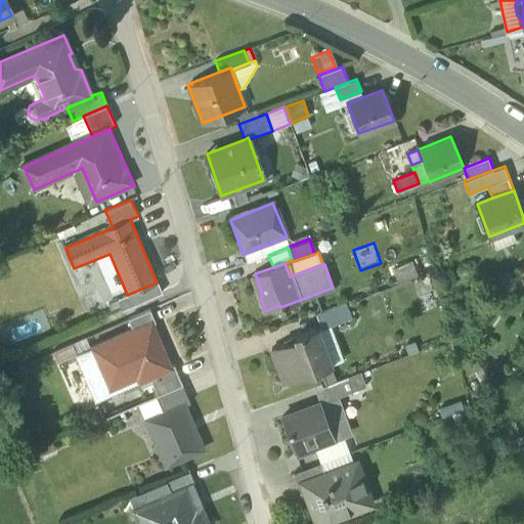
[(408,264),(389,271),(394,284),(412,276),(408,264)]
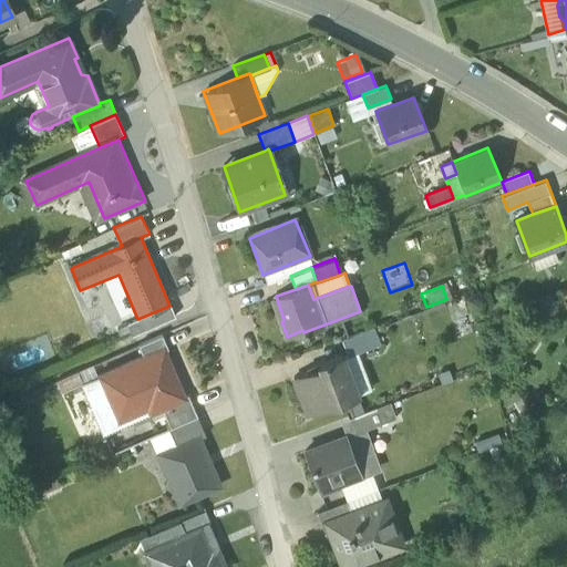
[(364,330),(342,339),(349,356),(358,352),(371,347),(364,330)]
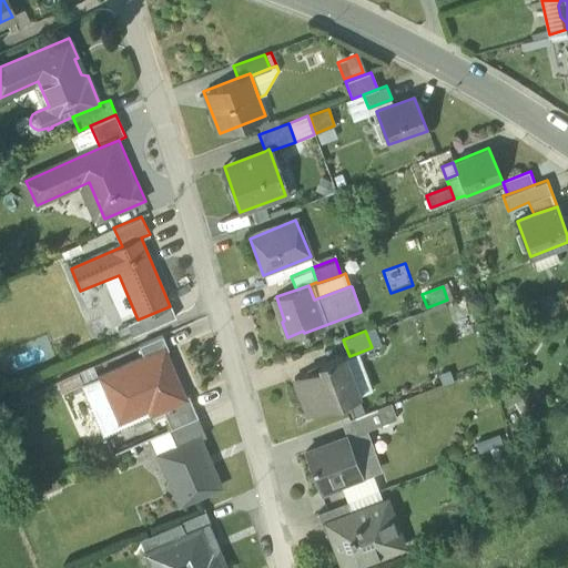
[(162,336),(139,346),(143,357),(161,350),(162,352),(168,350),(162,336)]
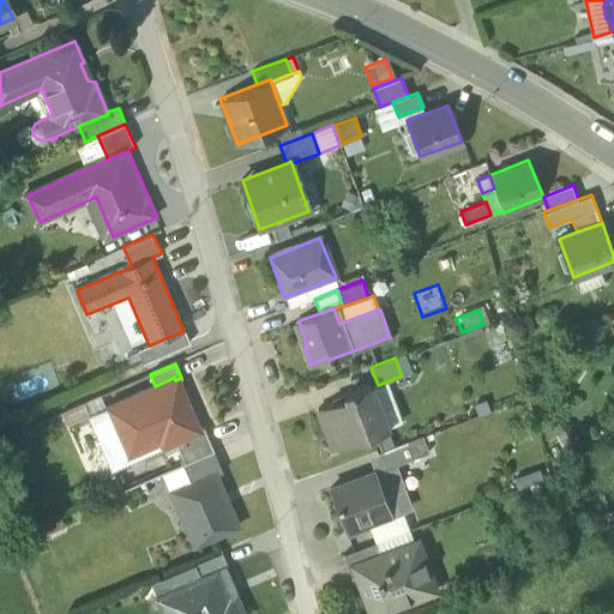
[(175,380),(174,378),(155,386),(89,415),(112,469),(163,447),(175,443),(200,432),(199,429),(188,407),(184,408),(181,401),(184,399),(175,380)]
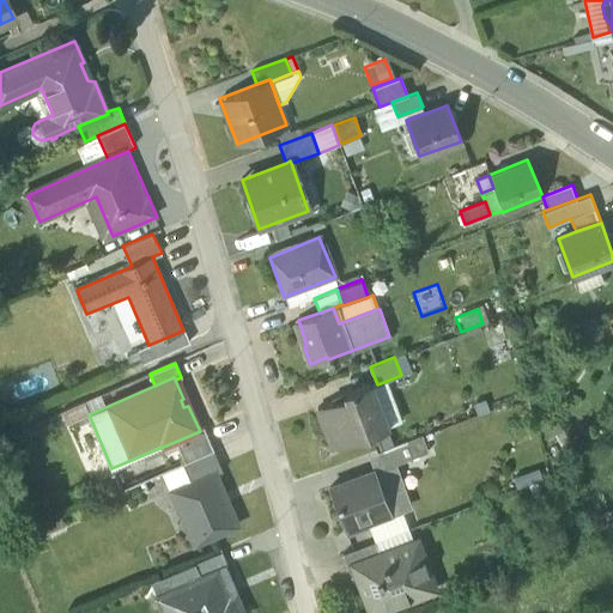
[(377,384),(372,387),(388,426),(401,422),(387,381),(377,384)]
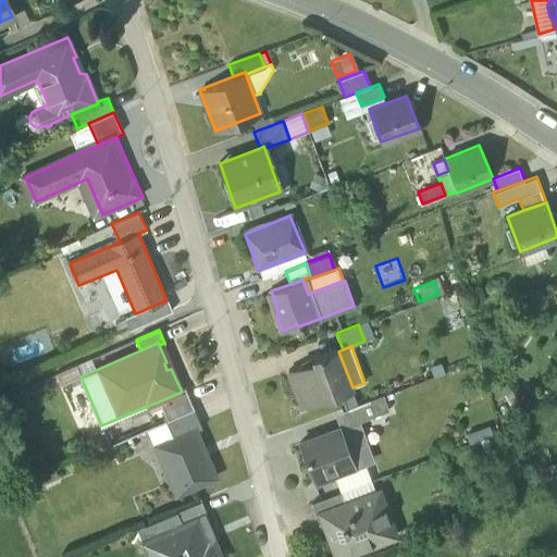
[(337,349),(314,358),(316,361),(289,371),(294,382),(298,380),(308,407),(354,391),(353,387),(338,351),(337,349)]
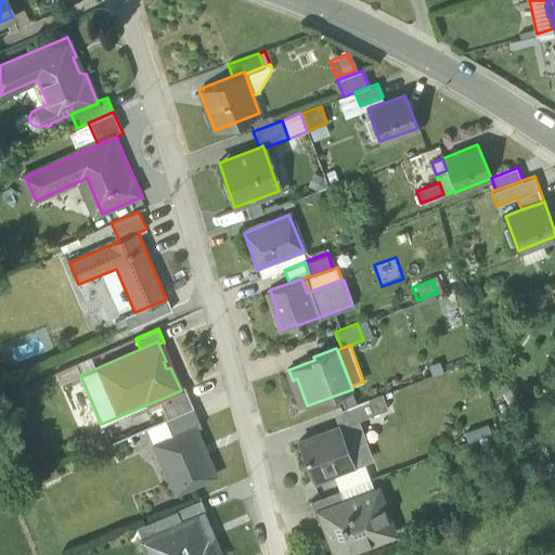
[(76,364),(55,373),(60,384),(80,375),(76,364)]
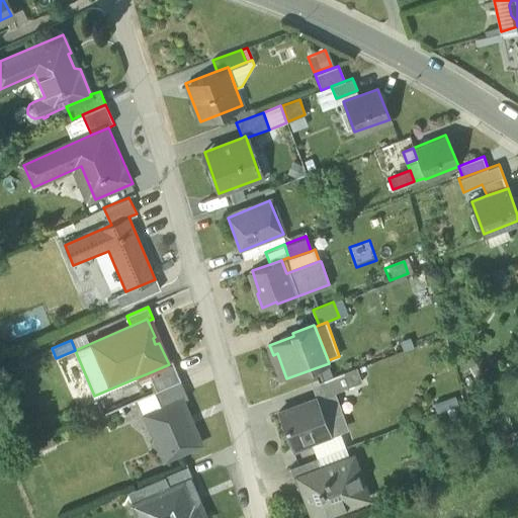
[(169,364),(148,373),(156,391),(180,379),(171,361),(168,362),(169,364)]
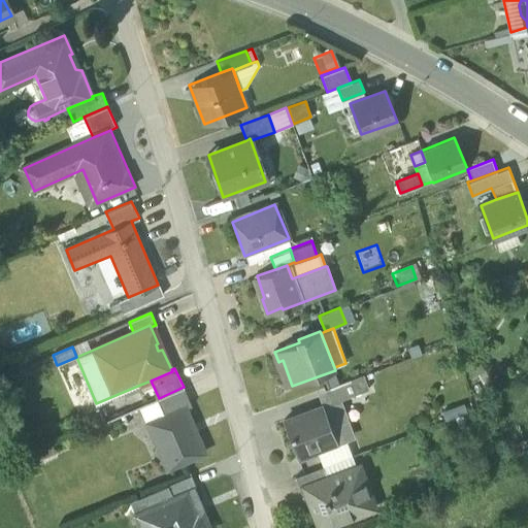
[(351,378),(329,387),(334,401),(340,399),(355,394),(351,378)]
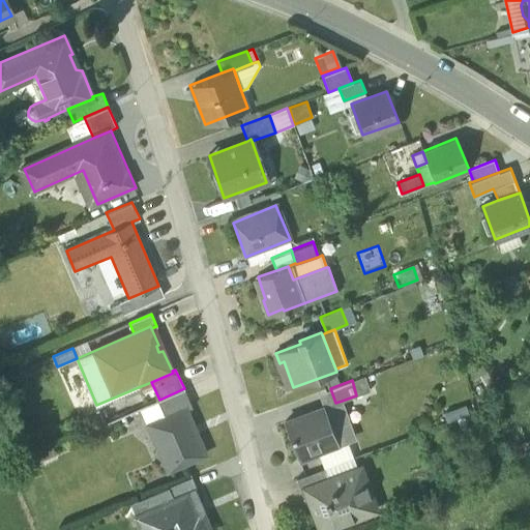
[(184,389),(159,400),(167,418),(187,409),(188,412),(193,410),(184,389)]
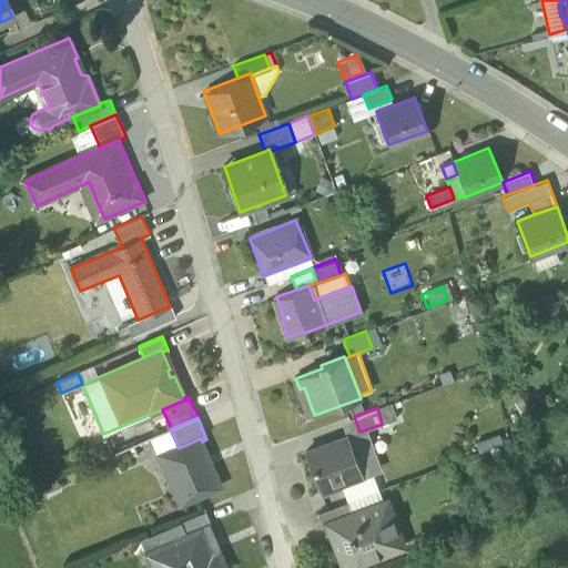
[(326,438),(347,432),(344,421),(323,426),(326,438)]
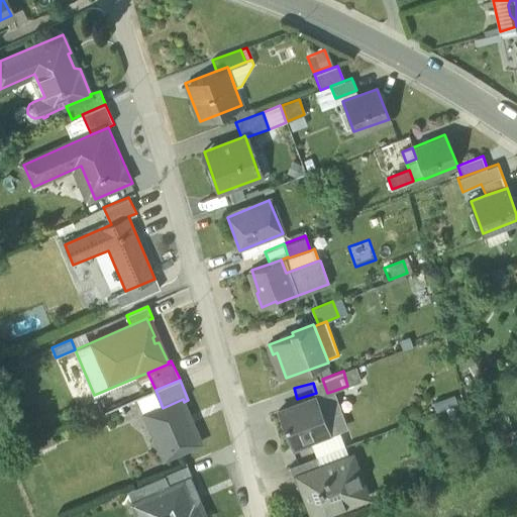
[(327,393),(315,397),(326,429),(329,435),(346,428),(333,391),(327,393)]
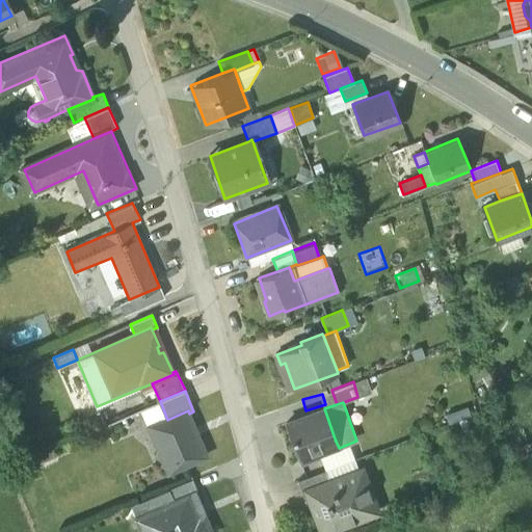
[(324,408),(287,424),(300,462),(320,455),(318,449),(336,442),(324,408)]
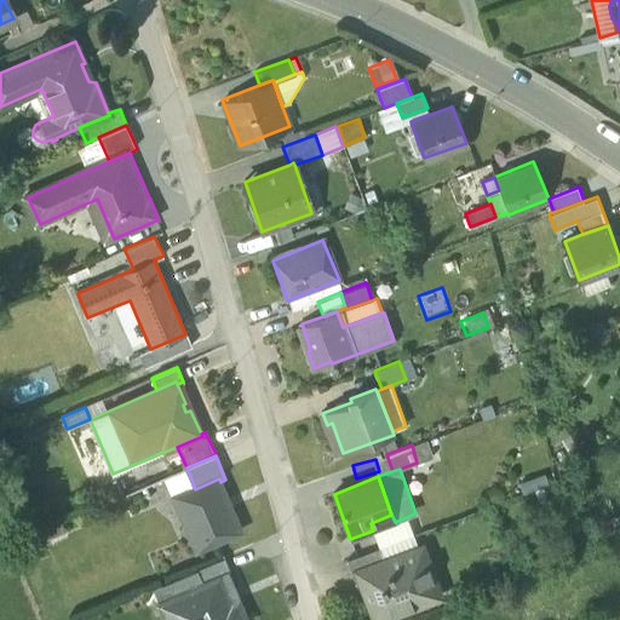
[(195,489),(173,498),(195,552),(241,533),(220,482),(219,478),(195,489)]
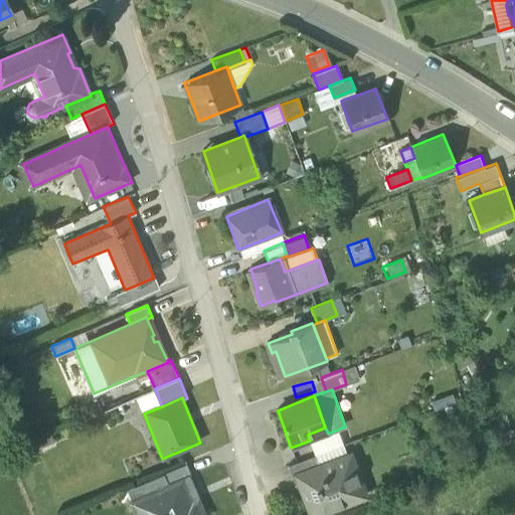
[(351,442),(345,426),(328,434),(325,427),(308,435),(310,441),(316,455),(351,442)]
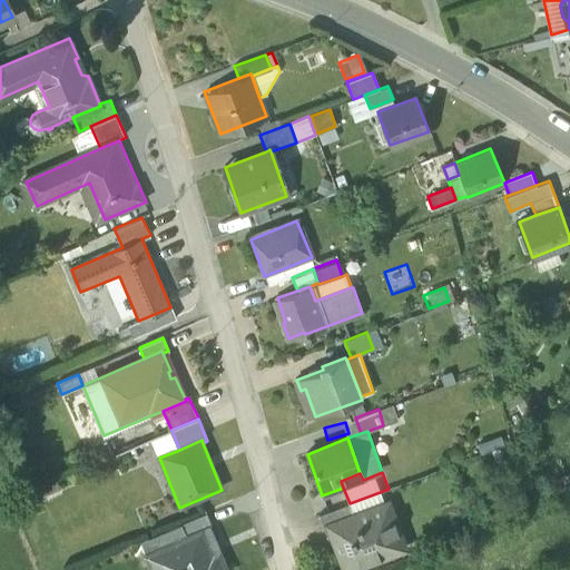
[(350,503),(320,514),(328,539),(334,538),(333,534),(357,526),(354,517),(350,503)]
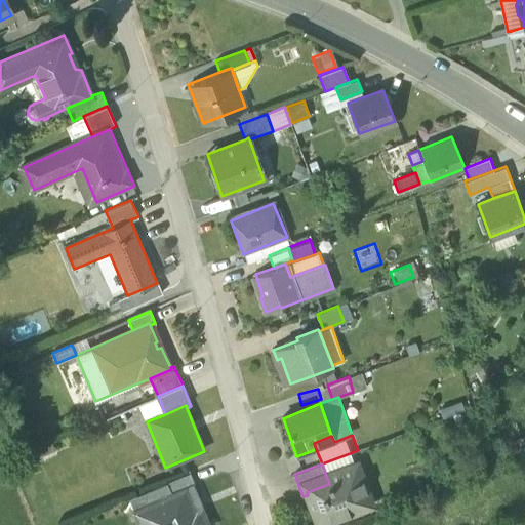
[(329,484),(307,492),(308,495),(319,524),(353,513),(350,503),(369,496),(358,463),(326,476),(329,484)]
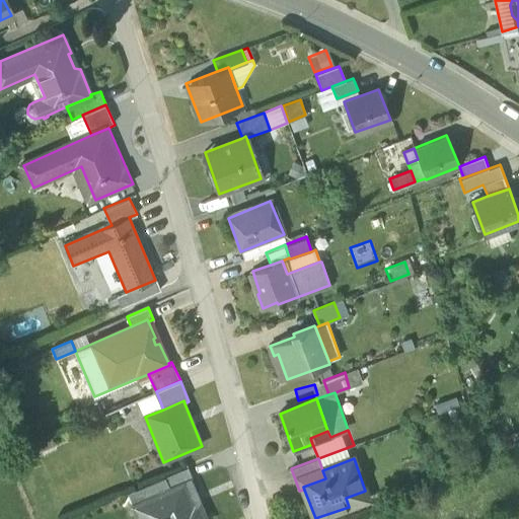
[(127,493),(134,509),(193,484),(186,467),(127,493)]
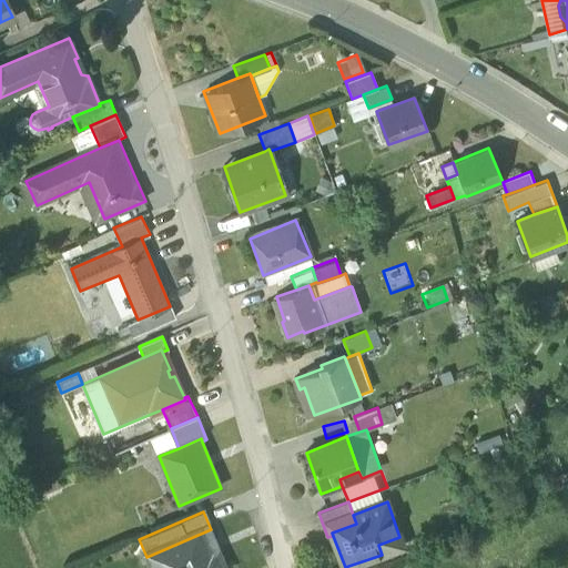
[(226,567),(211,529),(146,557),(143,558),(146,567),(226,567)]
